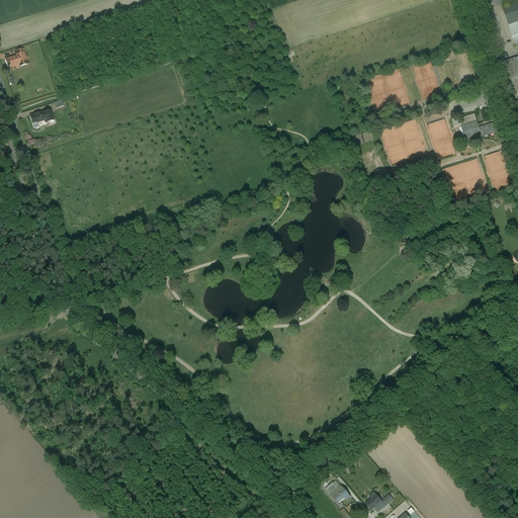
[(517,97),(517,4),(502,9),(514,46),(517,44),(517,58),(504,63),(515,98),(517,97)]
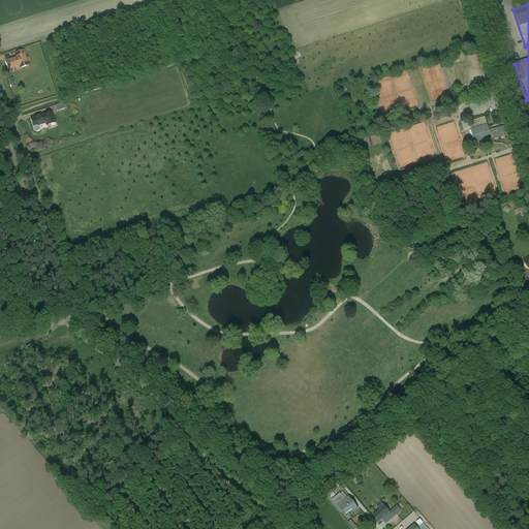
[(17,57),(5,61),(8,70),(20,66),(21,68),(26,66),(24,59),(26,58),(25,55),(17,57)]
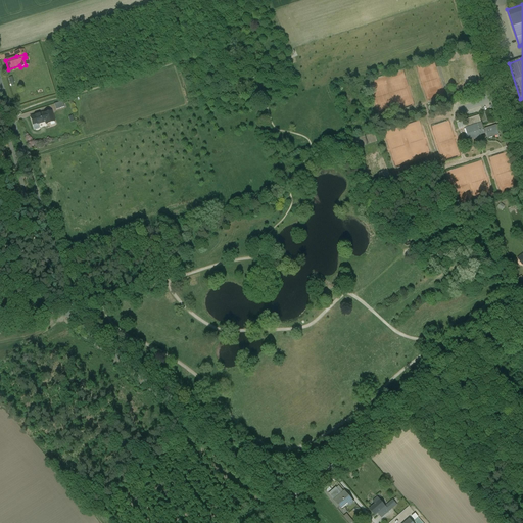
[(43,113),(31,117),(34,130),(39,128),(38,124),(46,122),(46,124),(51,123),(50,121),(54,120),(51,112),(44,114),(43,113)]
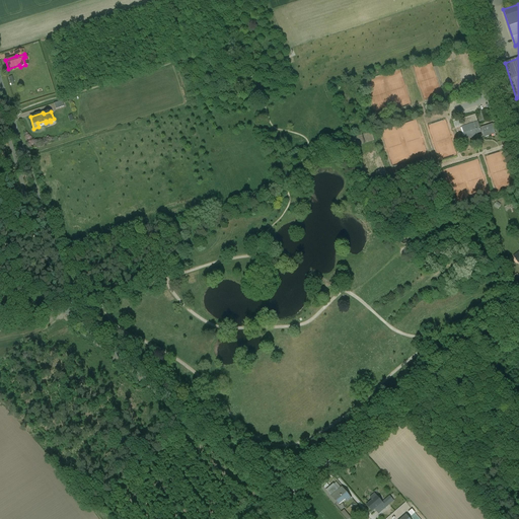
[(475,116),(460,120),(462,127),(462,128),(478,123),(475,116)]
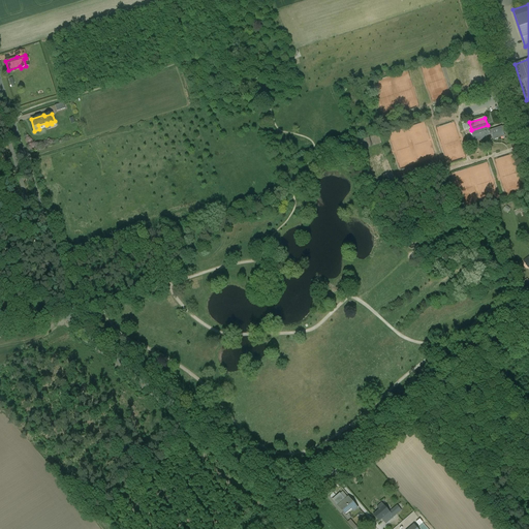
[(488,125),(471,130),(474,143),(485,139),(485,136),(492,134),(493,141),(505,136),(502,127),(489,131),(488,125)]
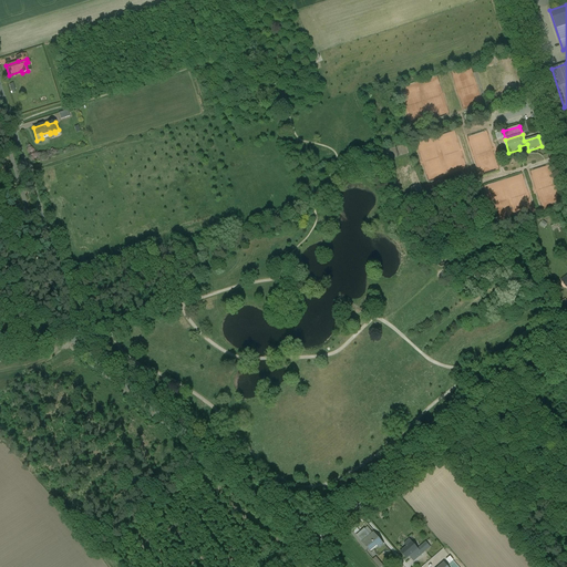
[(370,537),(364,531),(358,536),(363,543),(370,537)]
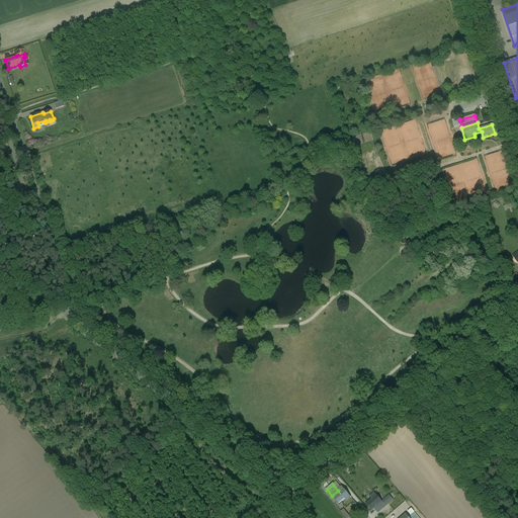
[(350,497),(342,487),(338,491),(332,496),(331,496),(337,503),(343,497),(346,501),(350,497)]
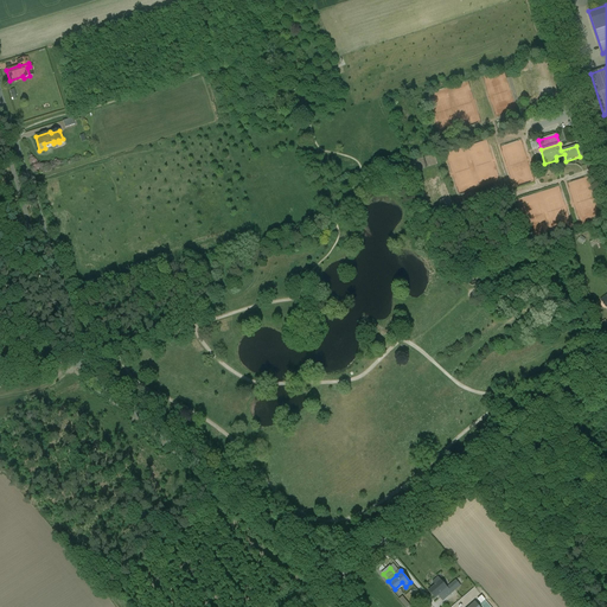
[(441,581),(428,592),(435,599),(447,588),(441,581)]
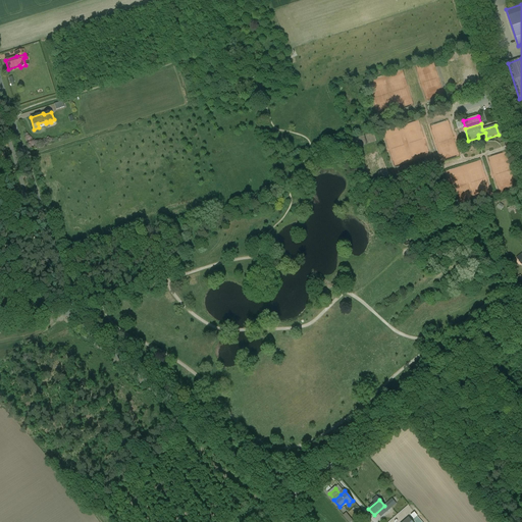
[(384,506),(374,515),(378,519),(396,504),(392,500),(384,506)]
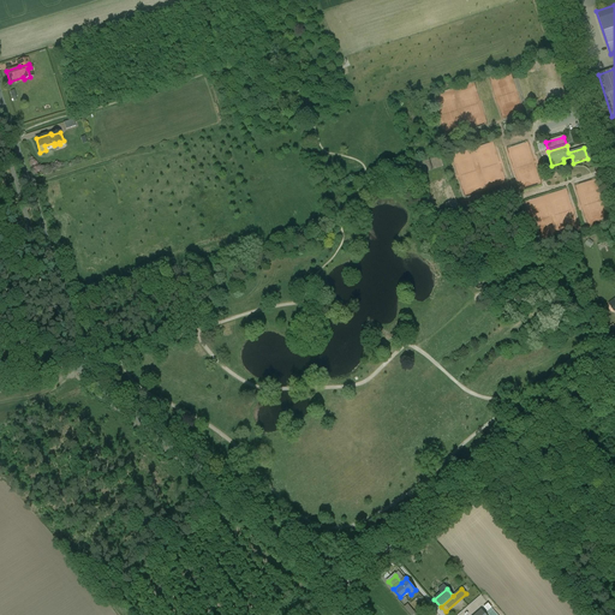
[(417,614),(408,604),(405,608),(411,614),(417,614)]
